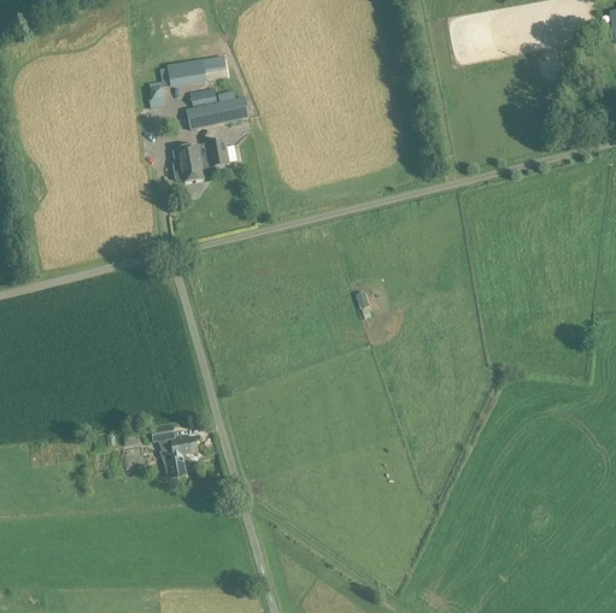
[(170,87),(204,81),(201,62),(168,68),(170,87)]
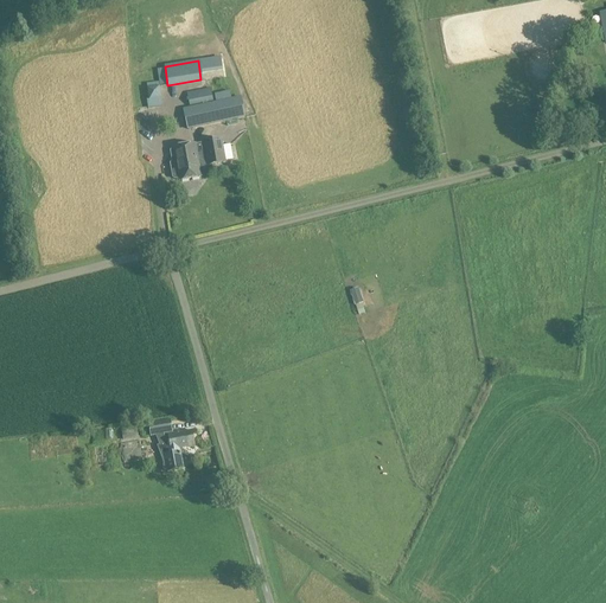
[(161,104),(158,79),(146,82),(147,97),(146,97),(147,106),(161,104)]
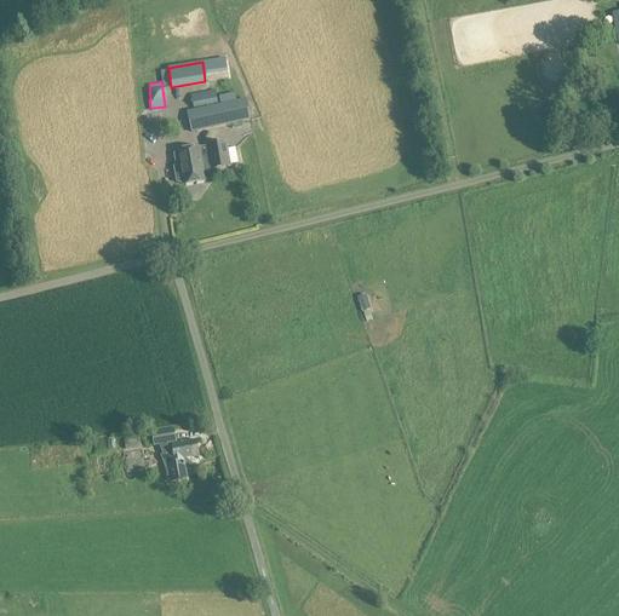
[(213,88),(190,92),(193,104),(216,99),(213,88)]
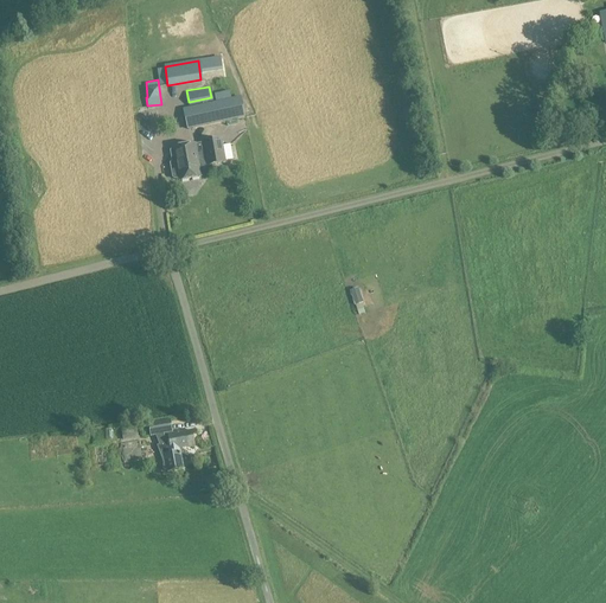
[(240,95),(183,107),(187,126),(243,114),(240,95)]
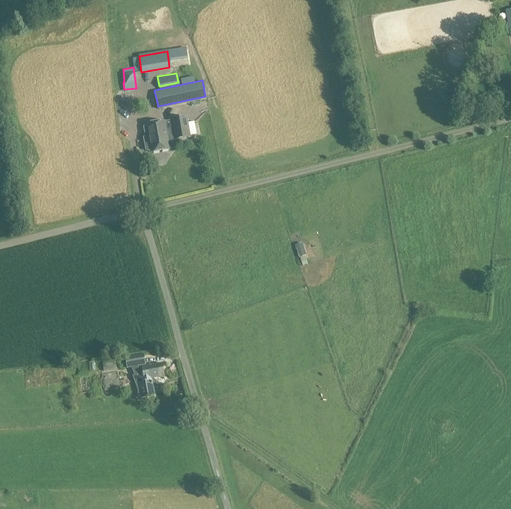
[(145,148),(146,149),(150,148),(150,150),(169,147),(167,136),(174,134),(174,137),(189,135),(185,115),(171,118),(172,127),(165,128),(163,119),(145,123),(144,124),(143,125),(144,134),(143,136),(145,148)]
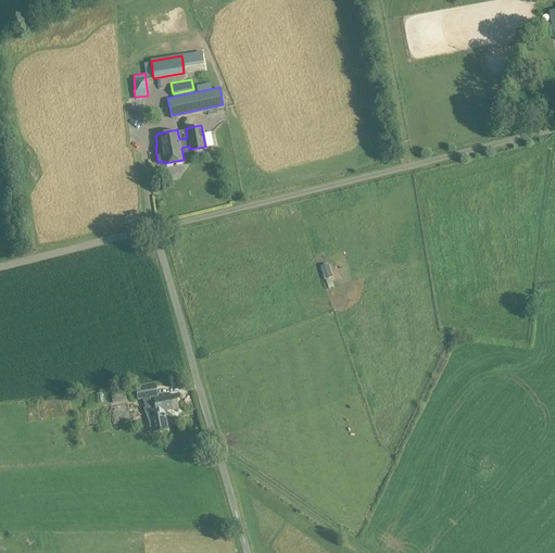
[(149,394),(156,392),(154,384),(136,387),(137,397),(149,394)]
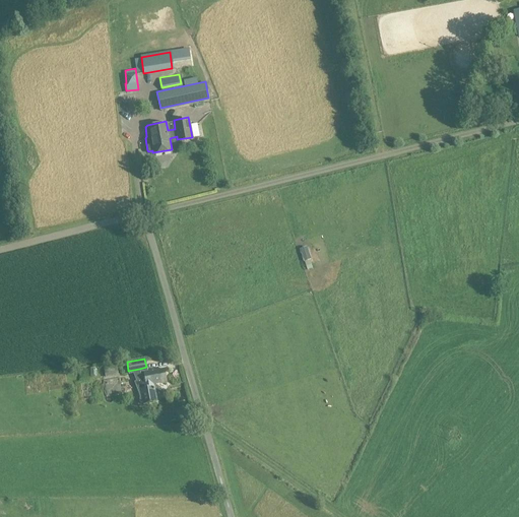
[(105,376),(118,374),(116,364),(103,366),(105,376)]
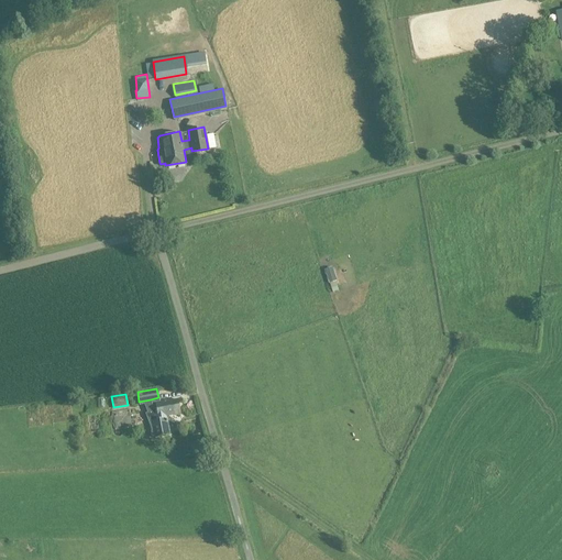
[(155,436),(169,432),(166,420),(167,420),(167,418),(166,418),(165,414),(179,412),(177,397),(155,402),(156,408),(154,409),(154,408),(145,412),(151,427),(151,432),(154,432),(155,436)]
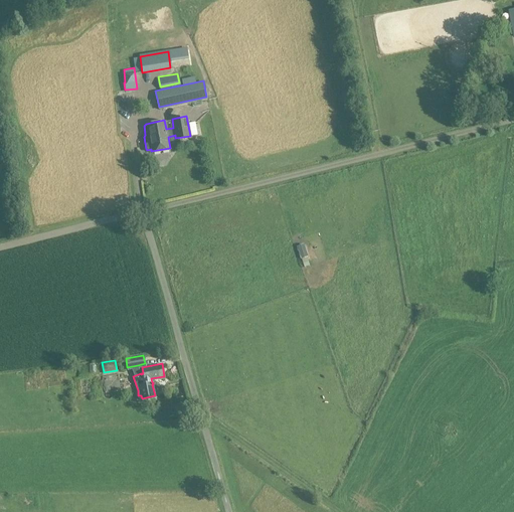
[(104,390),(118,388),(116,372),(101,374),(104,390)]
